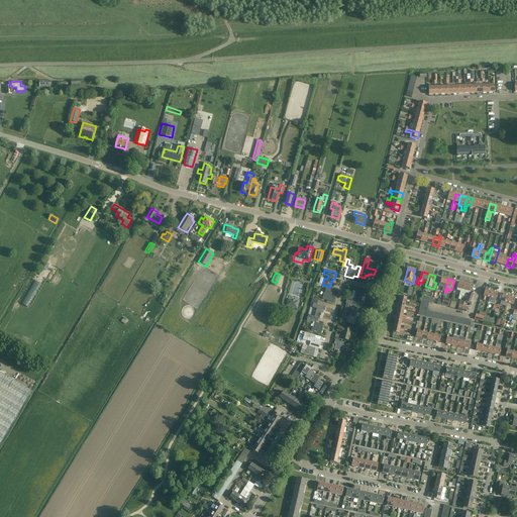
[(461,296),(466,284),(458,282),(456,290),(460,291),(459,295),(458,298),(460,299),(461,296)]
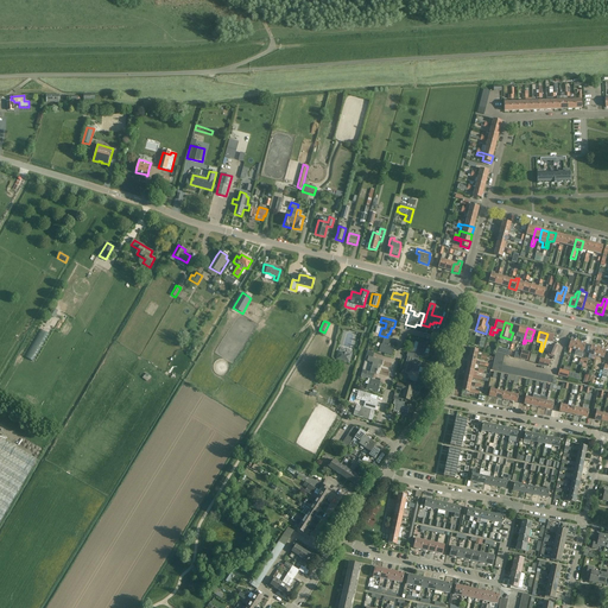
[(548,334),(543,348),(545,349),(548,344),(551,346),(552,342),(553,336),(548,334)]
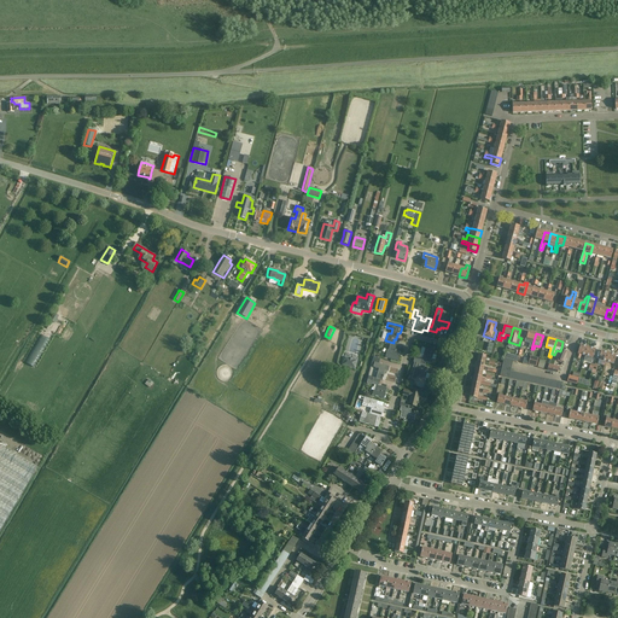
[(392,345),(394,343),(385,340),(385,343),(390,344),(389,350),(388,350),(386,355),(397,359),(401,348),(392,345)]
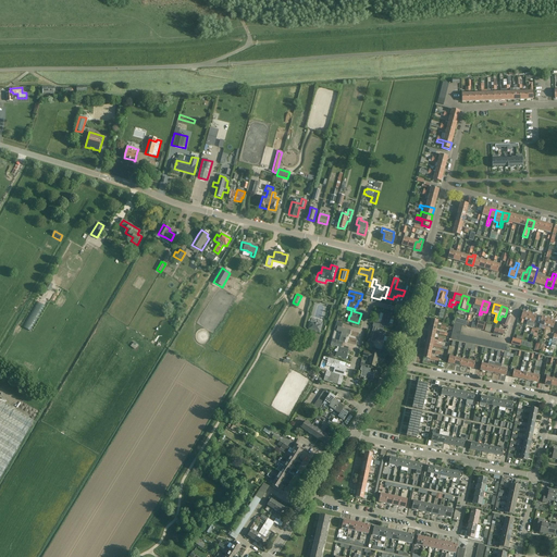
[(374,321),(373,324),(380,326),(381,324),(384,325),(384,326),(388,327),(388,325),(390,325),(390,324),(392,324),(394,320),(391,320),(392,316),(386,314),(387,312),(384,311),(384,313),(383,313),(383,314),(381,323),(374,321)]
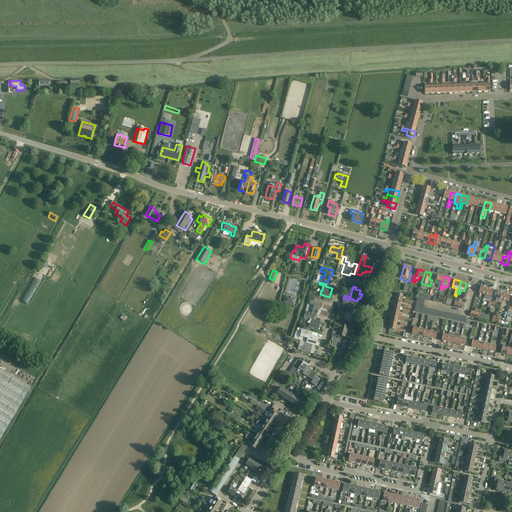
[(485,294),(487,287),(481,286),(479,293),(478,293),(477,297),(480,297),(481,293),(485,294)]
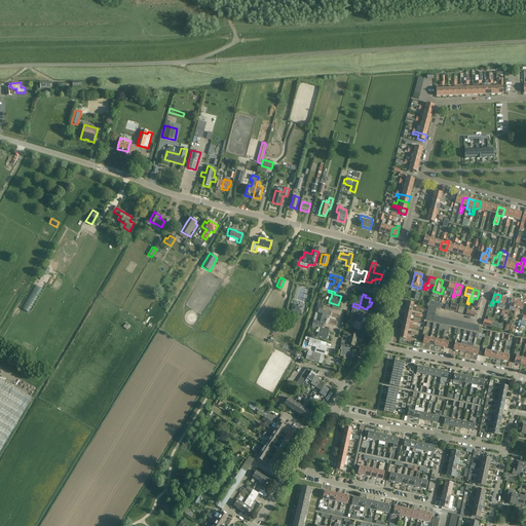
[(500,295),(498,302),(504,304),(506,297),(500,295)]
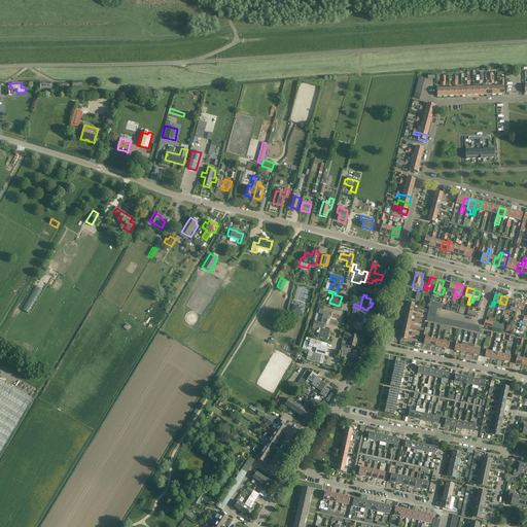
[(511,307),(517,309),(519,302),(513,300),(511,307)]
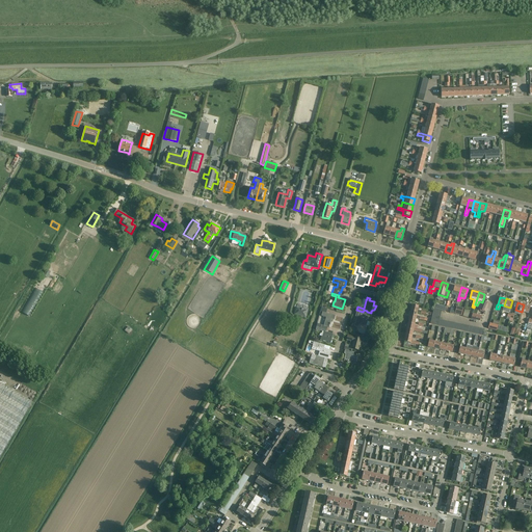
[(530,306),(524,304),(522,312),(528,314),(530,306)]
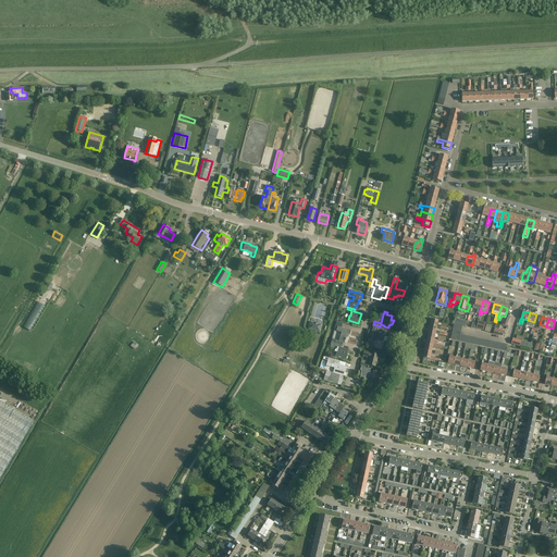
[(478,321),(477,329),(483,331),(485,323),(478,321)]
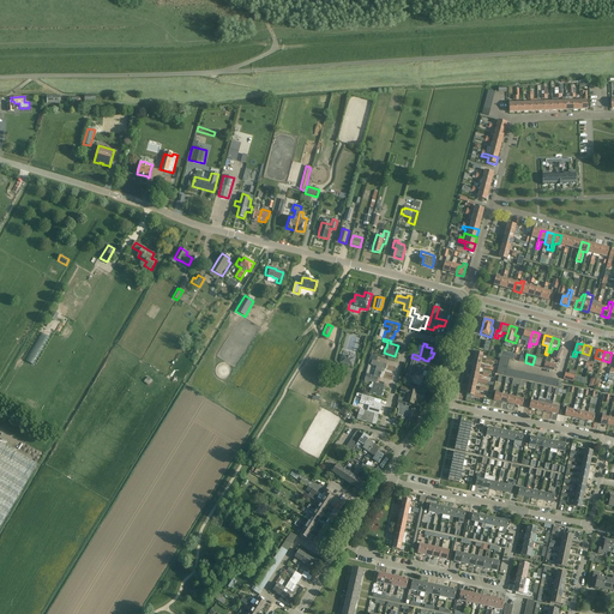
[(414,361),(410,373),(409,377),(414,378),(414,375),(419,377),(422,377),(425,367),(421,367),(422,363),(419,362),(419,360),(411,357),(410,360),(414,361)]
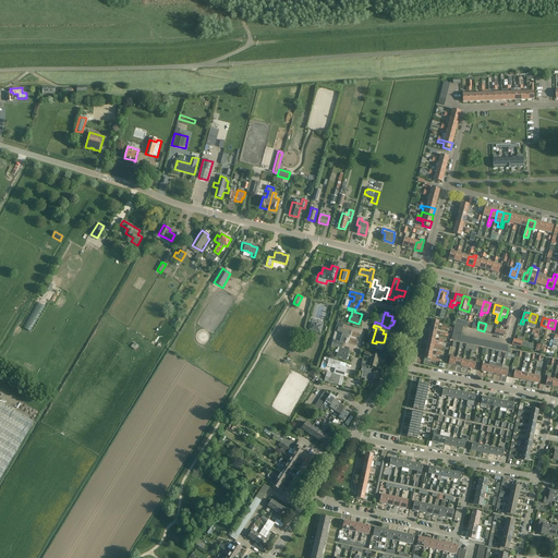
[(445,337),(445,336),(448,337),(448,335),(446,334),(440,332),(436,331),(437,328),(431,326),(429,332),(436,335),(445,337)]
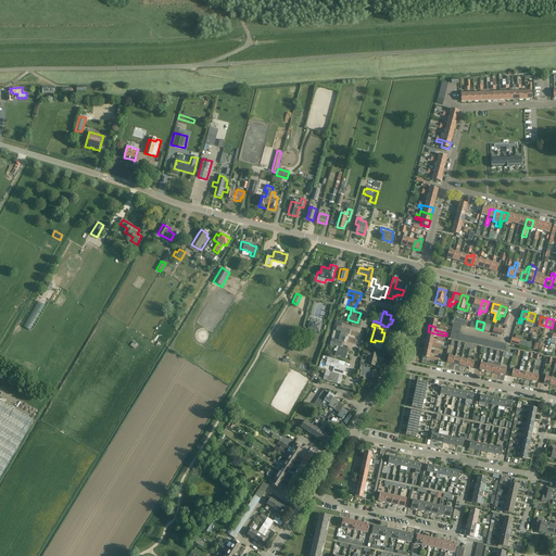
[(307,331),(318,335),(319,328),(310,326),(307,331)]
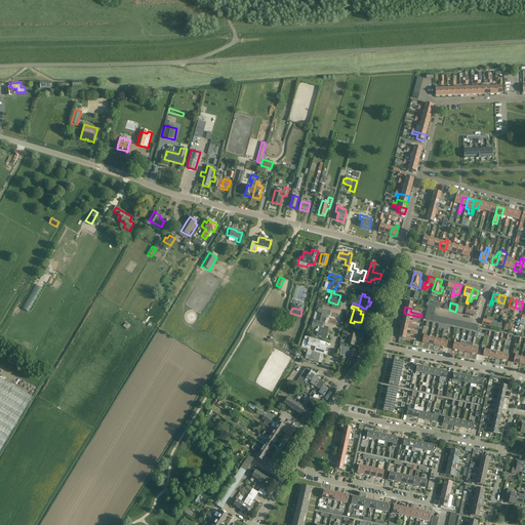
[(316,324),(322,325),(323,323),(325,323),(325,321),(326,321),(326,320),(327,315),(329,316),(330,312),(318,309),(317,312),(322,313),(320,321),(317,321),(316,324)]
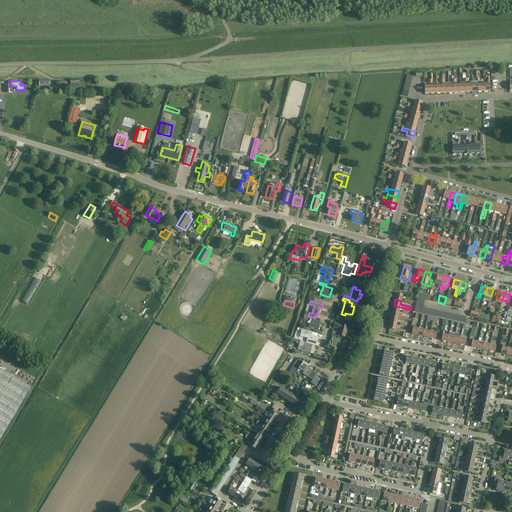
[(423,308),(423,305),(416,303),(414,312),(425,314),(426,308),(423,308)]
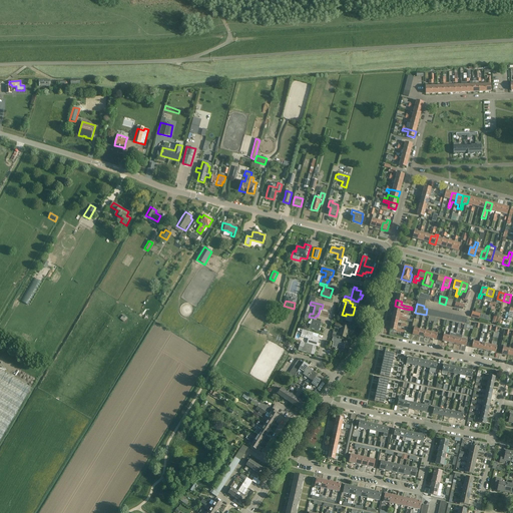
[(392,318),(398,320),(412,322),(412,320),(403,317),(403,315),(403,314),(400,313),(400,314),(394,312),(392,318)]
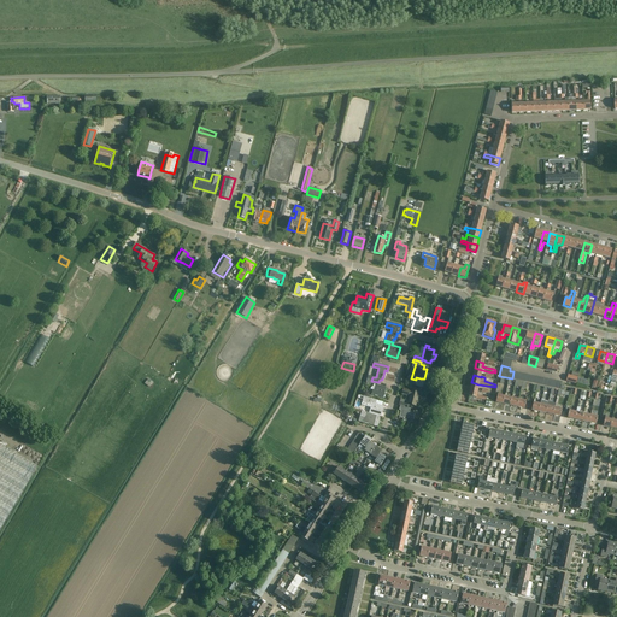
[(371,395),(377,397),(383,398),(386,388),(378,386),(378,382),(371,381),(368,380),(368,383),(376,385),(374,391),(372,391),(371,395)]
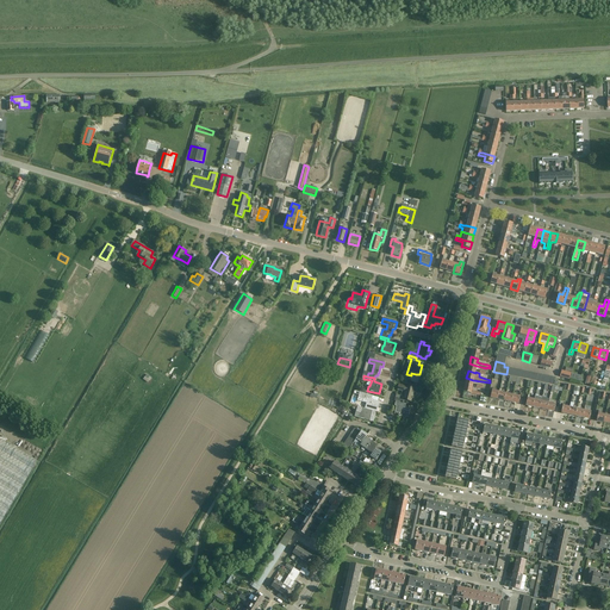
[(396,398),(403,400),(403,399),(408,400),(406,402),(411,402),(412,399),(414,398),(412,398),(415,388),(398,385),(397,391),(404,392),(403,397),(396,394),(396,398)]
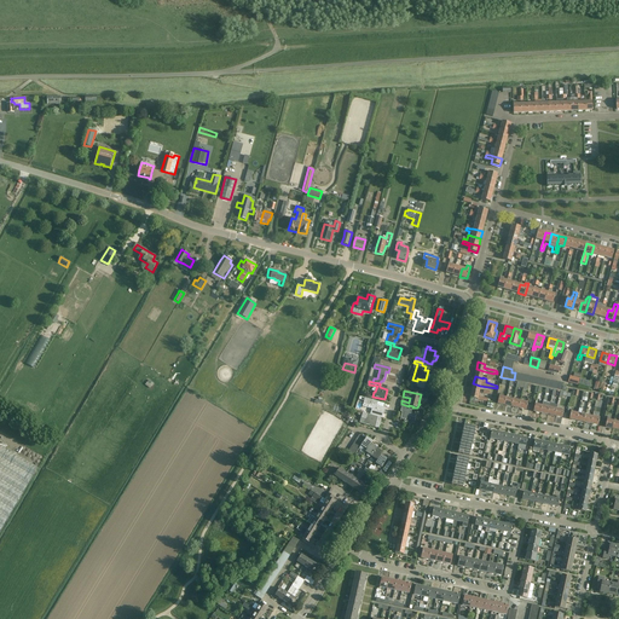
[(478,397),(479,392),(472,391),(470,398),(487,401),(489,399),(478,397)]
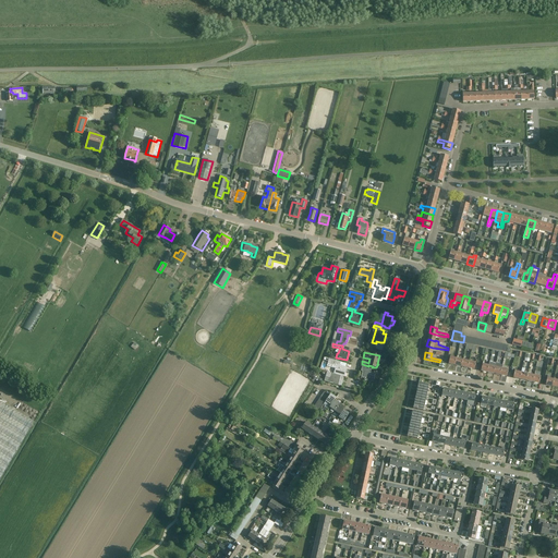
[(329,359),(325,358),(324,358),(324,360),(328,361),(327,364),(334,365),(332,368),(337,370),(336,375),(344,377),(348,367),(340,365),(340,362),(329,359)]
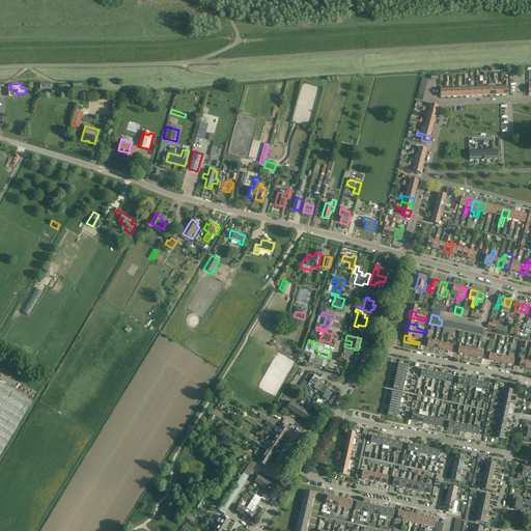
[(343,354),(344,354),(343,360),(346,361),(346,362),(355,364),(357,356),(353,355),(354,352),(350,351),(351,348),(344,346),(343,350),(344,350),(343,354)]
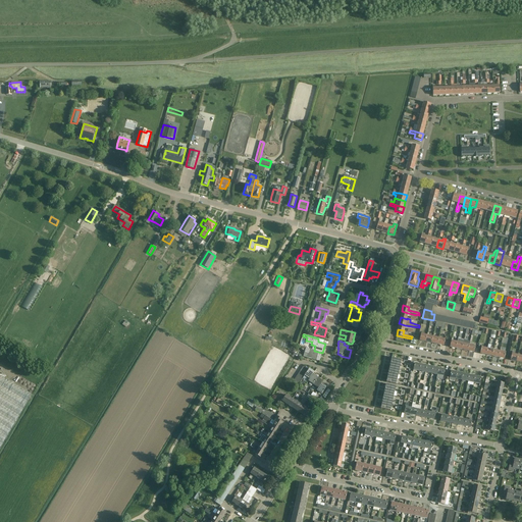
[(310,350),(309,354),(308,354),(304,353),(303,357),(319,361),(322,353),(314,351),(310,350)]
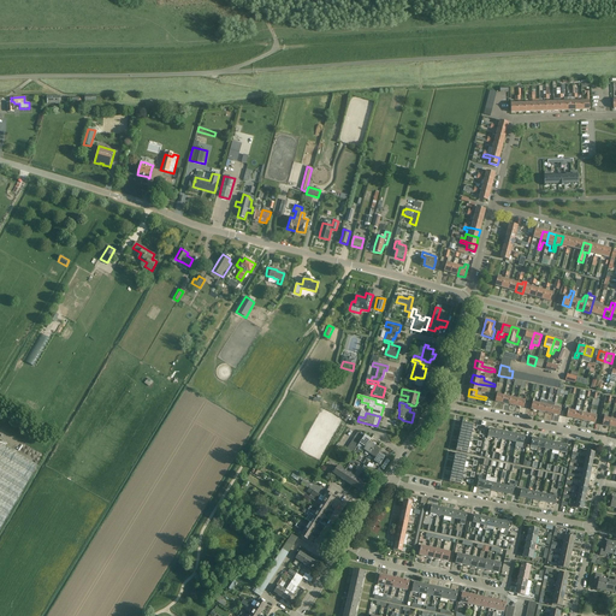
[(347,415),(344,421),(347,422),(348,420),(351,421),(350,424),(354,426),(354,424),(356,420),(354,419),(354,418),(347,415)]
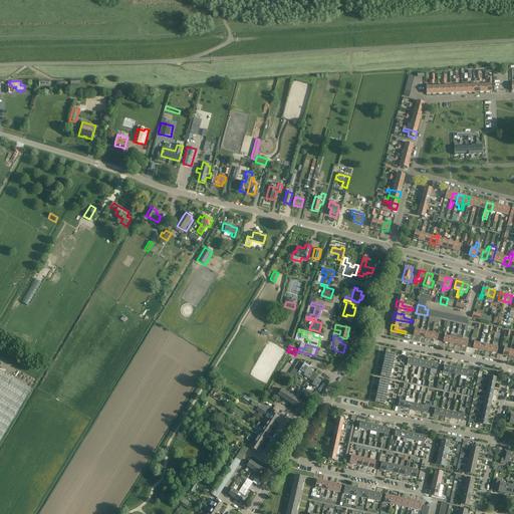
[(302,366),(300,369),(299,371),(298,372),(303,376),(303,375),(307,369),(309,366),(304,363),(303,364),(302,366)]
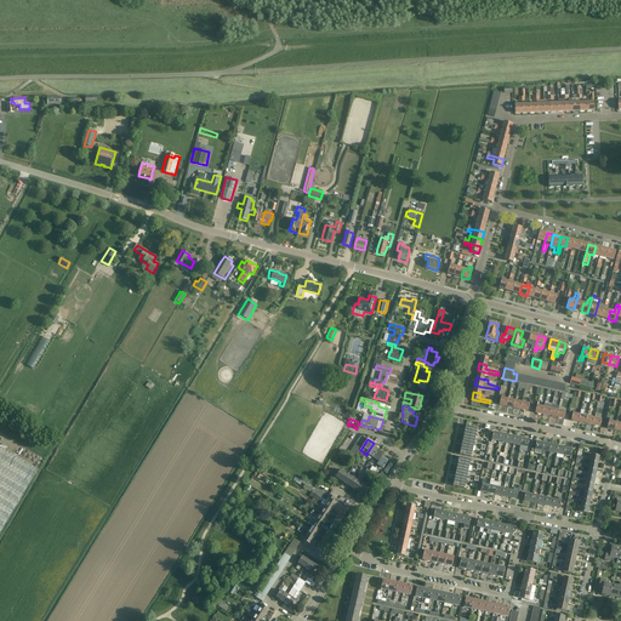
[(529,440),(522,439),(520,446),(518,454),(519,454),(520,453),(522,451),(527,453),(529,440)]
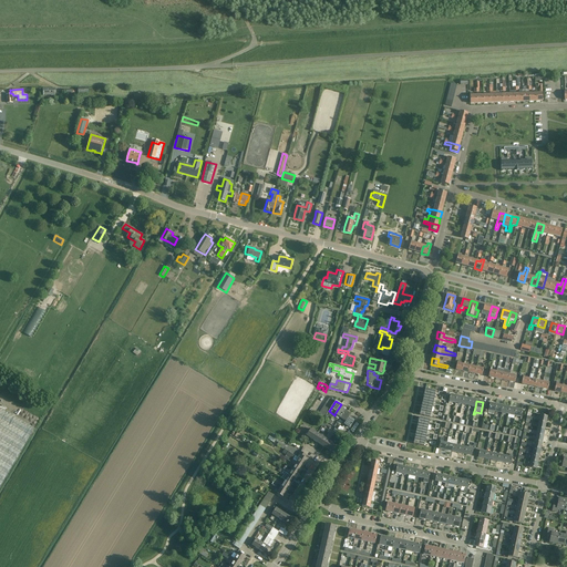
[(0,487),(34,429),(0,408),(0,487)]
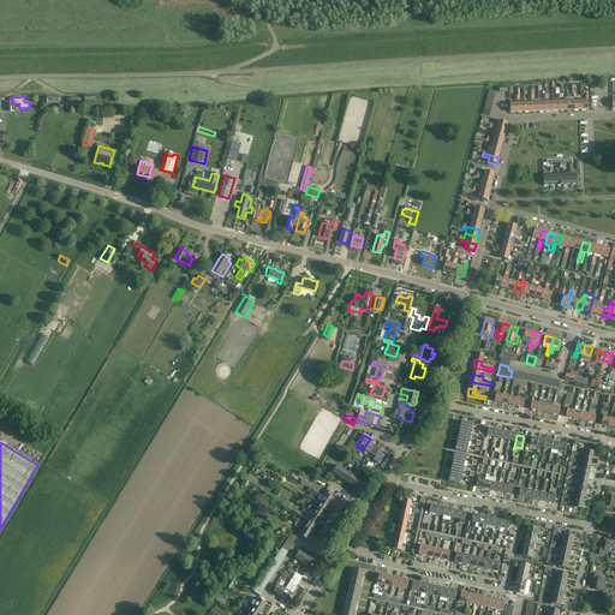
[(374,446),(368,442),(363,449),(369,453),(374,446)]
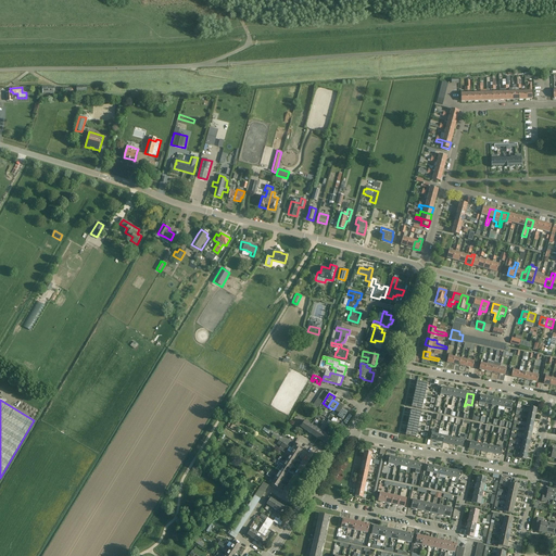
[(344,406),(338,403),(333,409),(339,414),(342,409),(344,406)]
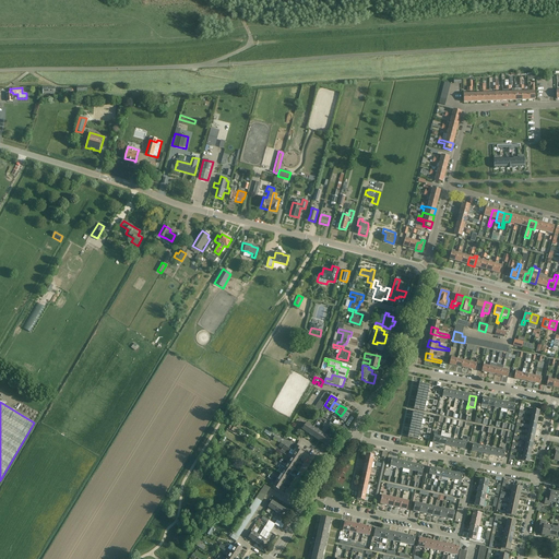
[(349,415),(344,412),(341,416),(340,418),(345,421),(349,415)]
